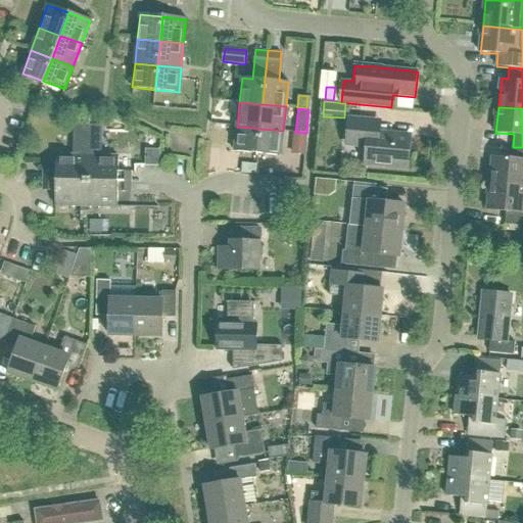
[(409,167),(412,136),(373,132),(374,122),(349,119),(347,139),(368,142),(366,162),(409,167)]
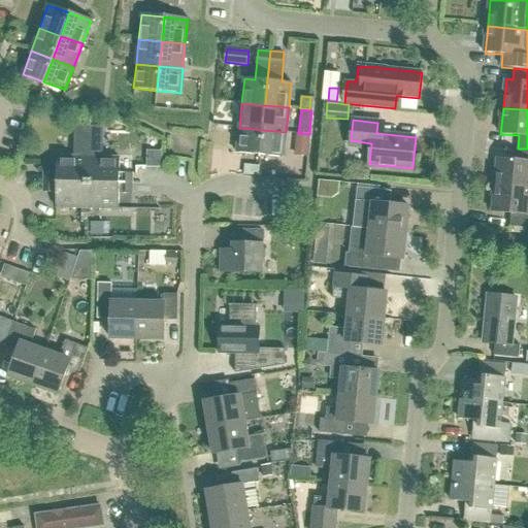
[(75,126),(74,157),(57,157),(56,170),(43,170),(42,180),(86,183),(87,157),(88,126),(75,126)]
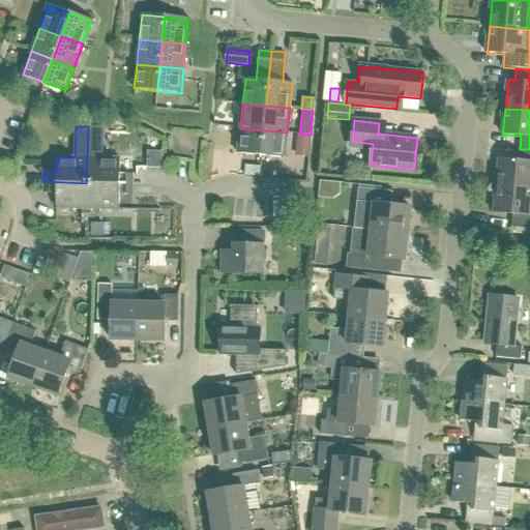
[(88,126),(87,157),(86,183),(129,185),(129,173),(119,173),(119,158),(102,158),(104,127),(88,126)]
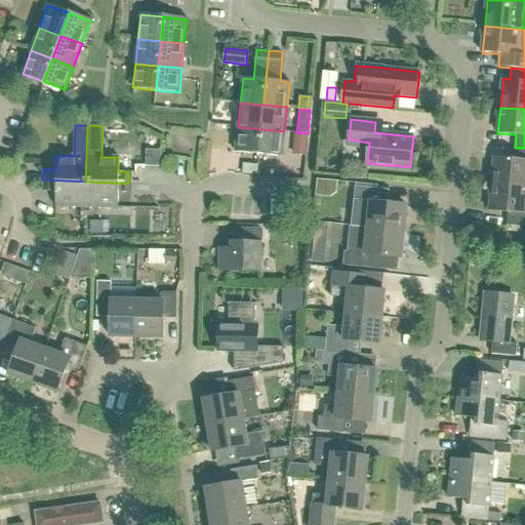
[(236,152),(258,154),(261,129),(238,127),(236,152)]
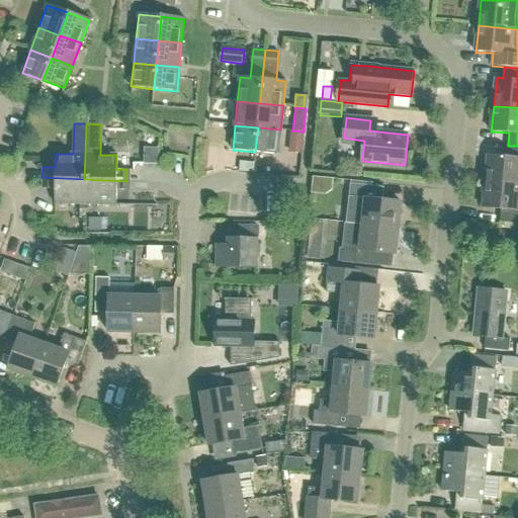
[(258,127),(255,152),(278,155),(280,130),(258,127)]
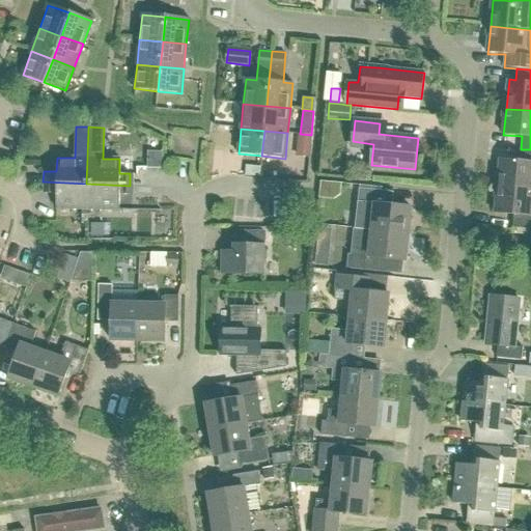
[(296,157),(309,158),(312,136),(311,136),(298,134),(296,157)]
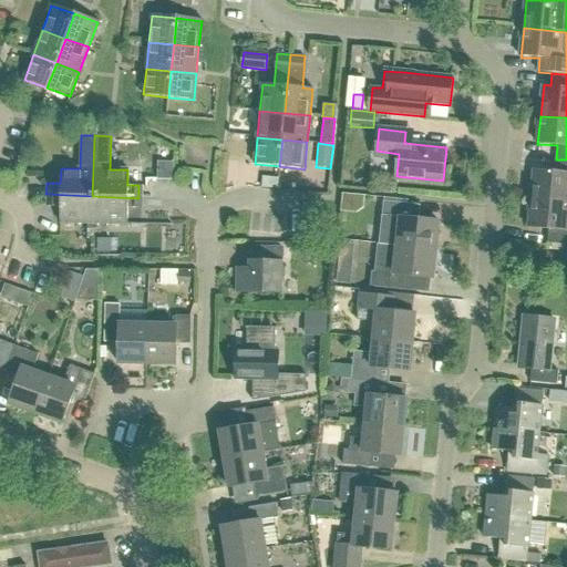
[(535,169),(532,198),(566,202),(566,160),(556,160),(555,172),(535,169)]
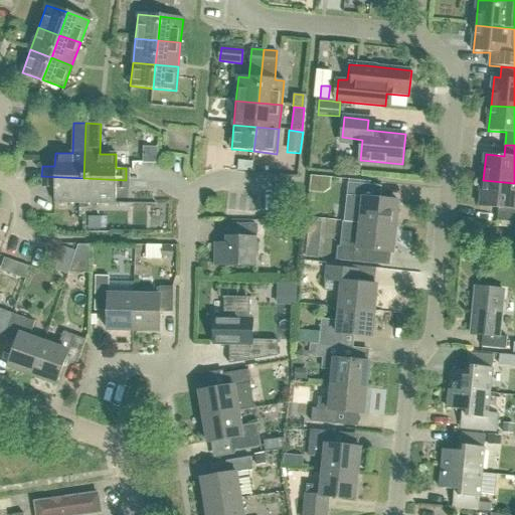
[(53,202),(82,202),(83,178),(41,176),(41,186),(54,186),(53,202)]
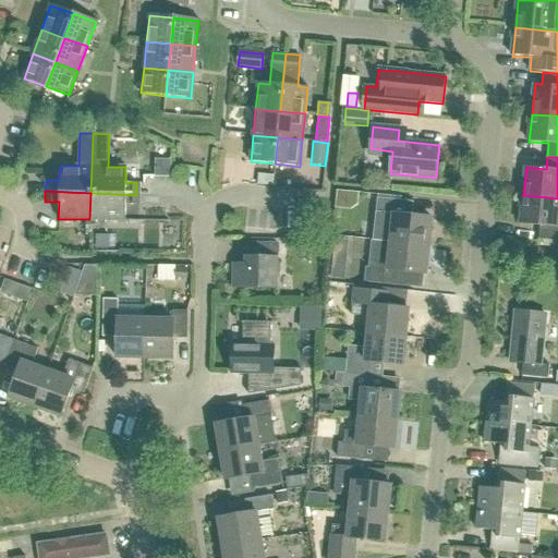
[(91,193),(89,219),(124,220),(124,205),(136,205),(136,195),(91,193)]
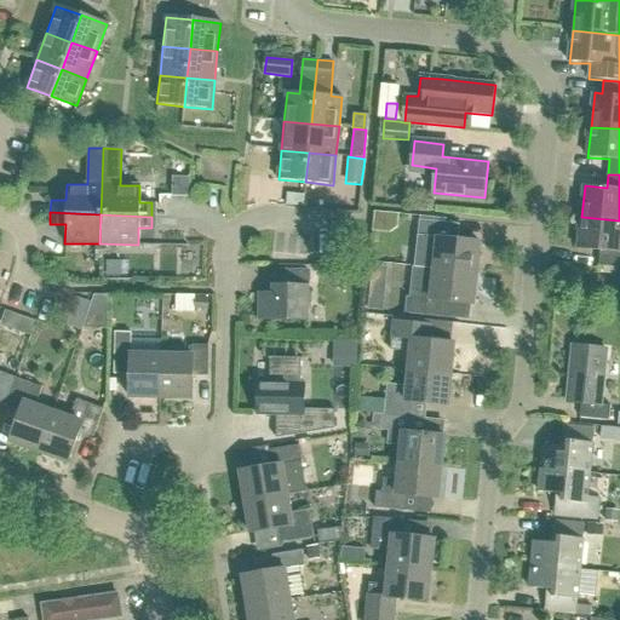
[(619,267),(619,220),(581,217),(578,248),(600,251),(598,265),(619,267)]
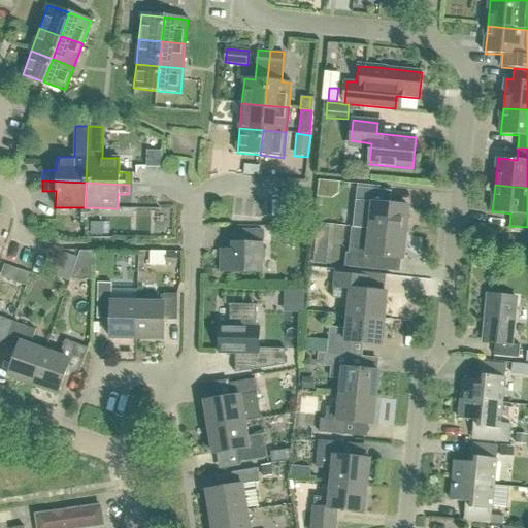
[(370,229),(406,233),(409,206),(383,203),(384,191),(358,188),(356,212),(372,213),(370,229)]
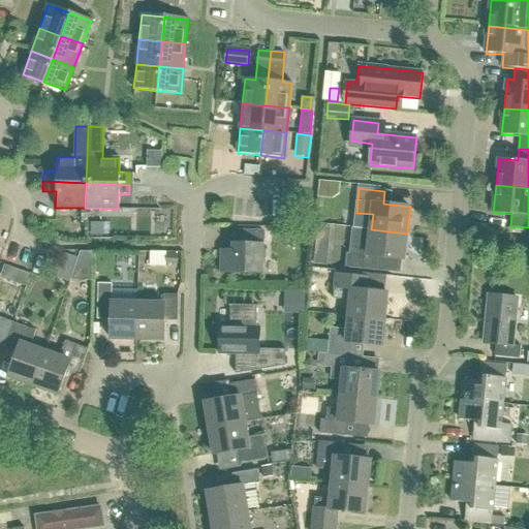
[(91,223),(91,236),(103,237),(103,223),(91,223)]
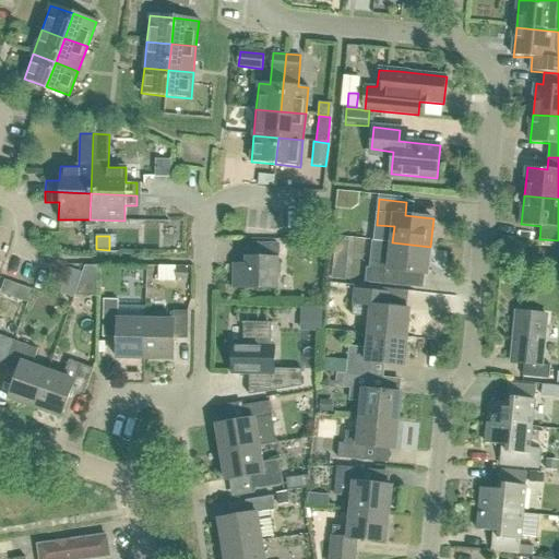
[(369,269),(371,269),(370,283),(397,286),(399,272),(428,274),(430,247),(392,242),(392,244),(379,242),(372,241),(369,269)]
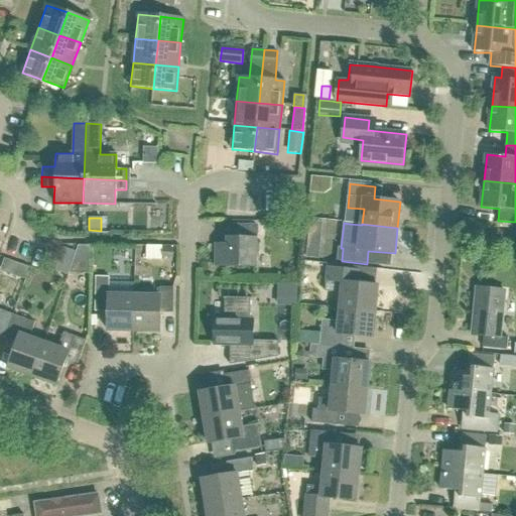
[(468,241),(479,242),(480,226),(469,225),(468,241)]
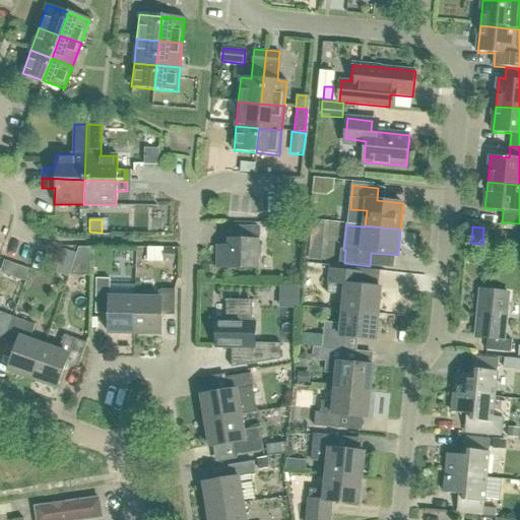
[(258,269),(259,229),(230,229),(230,248),(218,247),(217,269),(258,269)]
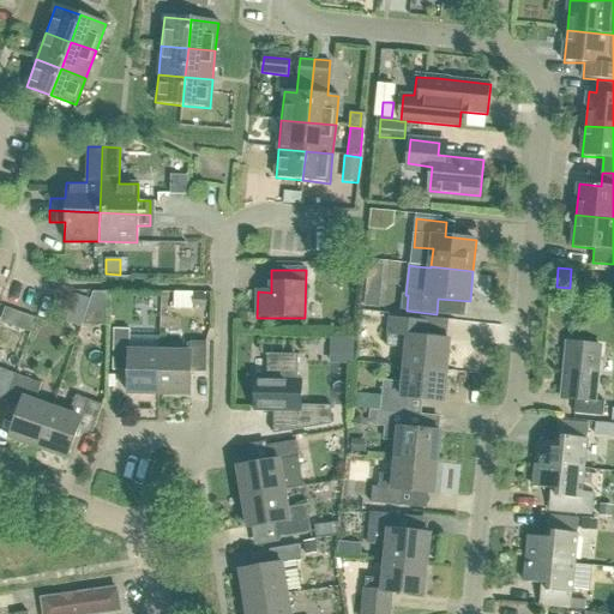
[(379,308),(381,283),(366,282),(363,307),(379,308)]
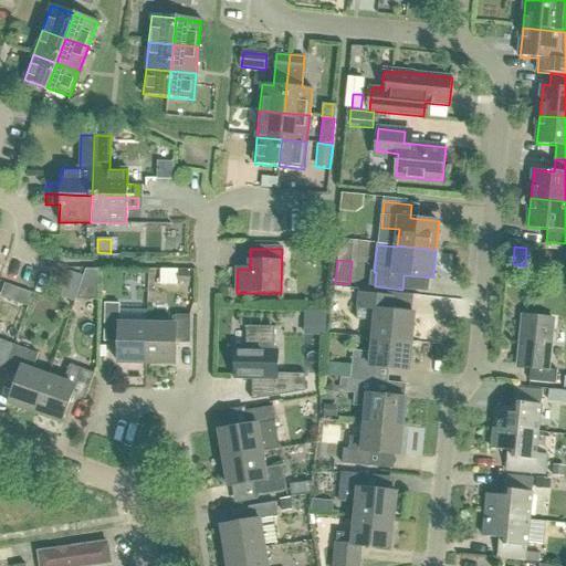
[(189,290),(190,280),(178,280),(178,290),(189,290)]
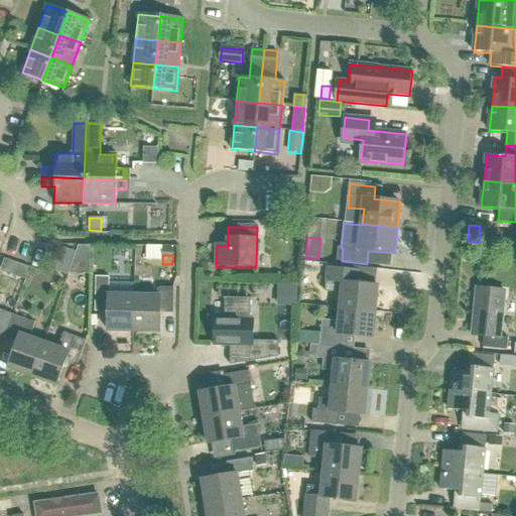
[(21,265),(17,277),(25,280),(29,267),(21,265)]
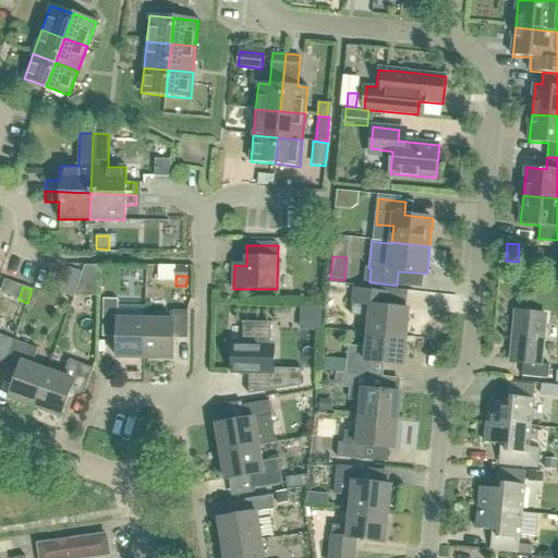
[(353,315),(370,316),(367,334),(405,337),(409,308),(388,306),(389,292),(355,290),(353,315)]
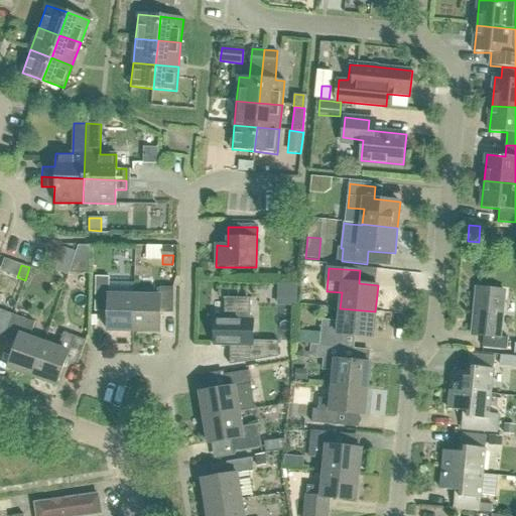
[(107,332),(134,332),(134,296),(121,296),(121,283),(109,283),(109,278),(96,278),(95,312),(108,312),(107,332)]
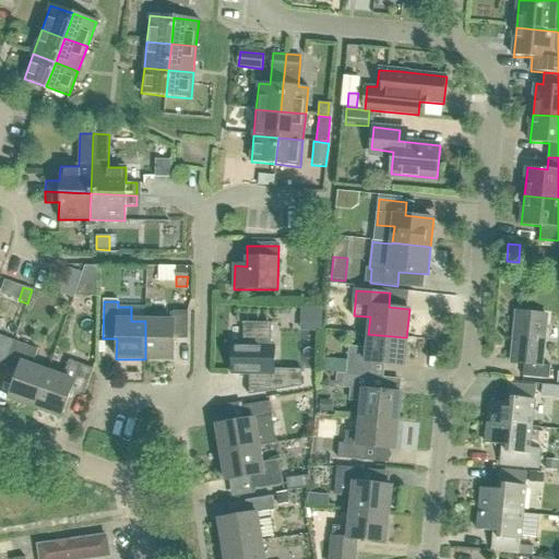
[(305,309),(305,330),(319,331),(319,310),(305,309)]
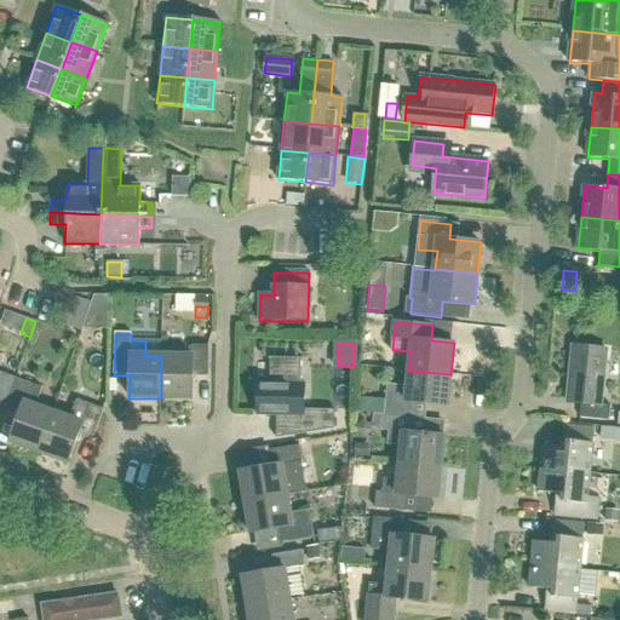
[(610,419),(612,405),(602,403),(607,349),(574,345),(568,401),(583,402),(581,417),(610,419)]
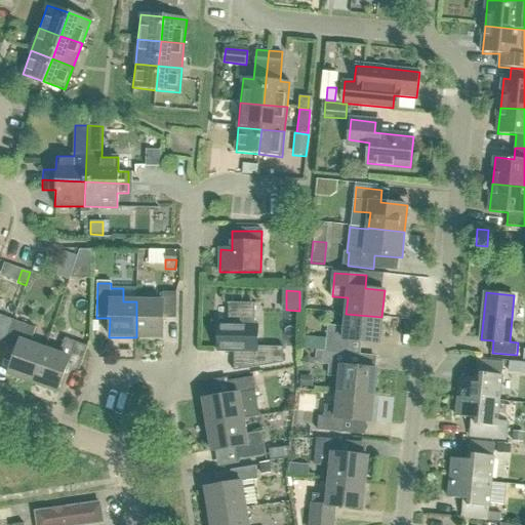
[(136,301),(136,337),(163,338),(163,319),(176,319),(176,294),(163,293),(163,303),(136,301)]
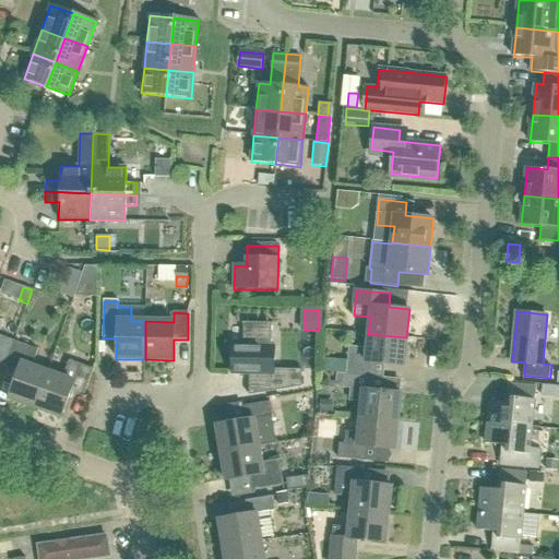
[(275,347),(271,347),(271,324),(244,324),(244,346),(233,346),(233,375),(275,376),(275,347)]
